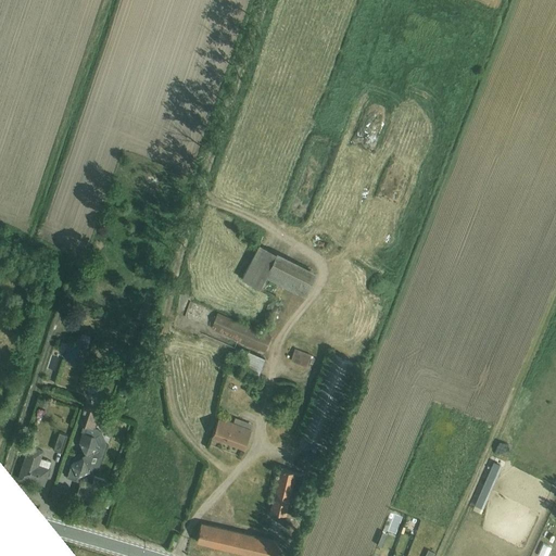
[(260,244),(242,278),(260,288),(265,277),(305,298),(317,273),(278,253),(277,254),(260,244)]
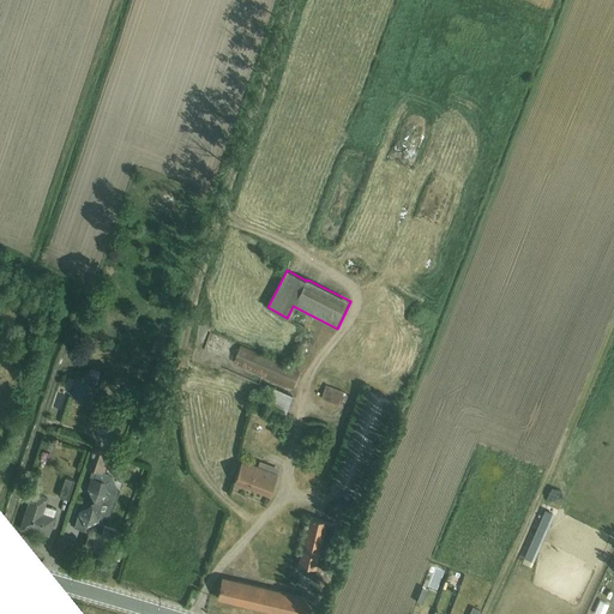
[(241,345),(233,363),(293,389),(300,371),(241,345)]
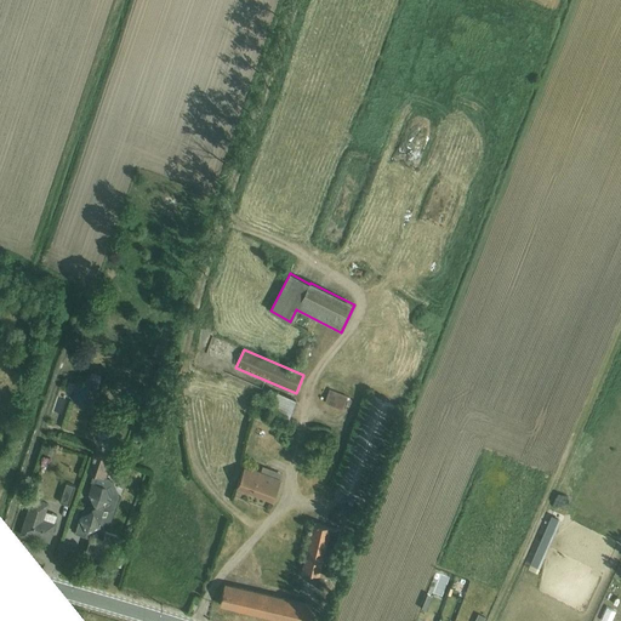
[(78,379),(72,399),(78,400),(77,405),(91,410),(97,392),(96,392),(100,382),(86,377),(85,381),(78,379)]
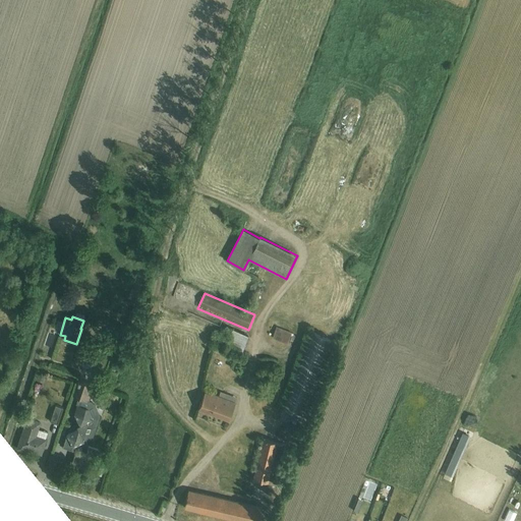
[(276,327),(272,338),(288,344),(292,333),(276,327)]
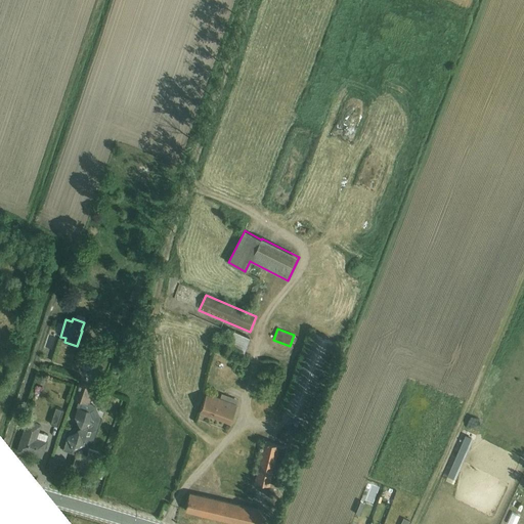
[(234,331),(228,349),(244,356),(250,338),(234,331)]
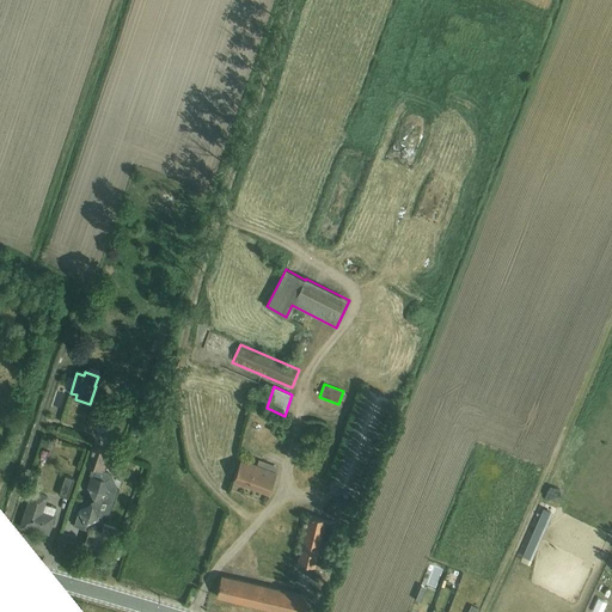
[(366,391),(330,479),(356,490),(391,401),(366,391)]
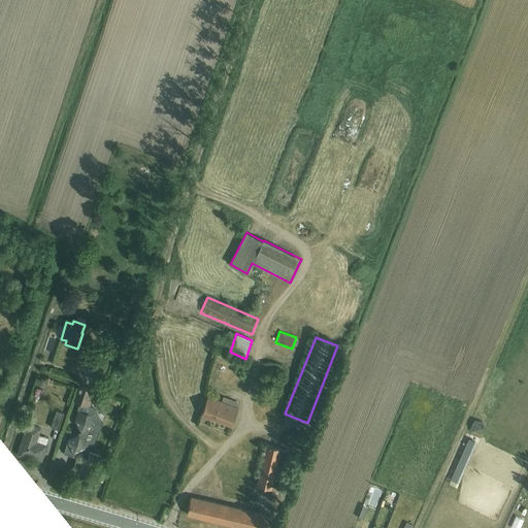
[(221,343),(215,354),(223,358),(230,344),(227,343),(225,345),(221,343)]
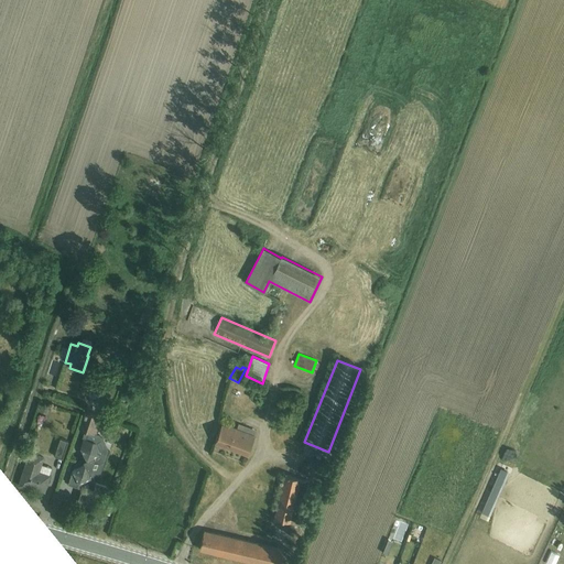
[(2,380),(0,388),(0,404),(3,405),(11,382),(2,380)]
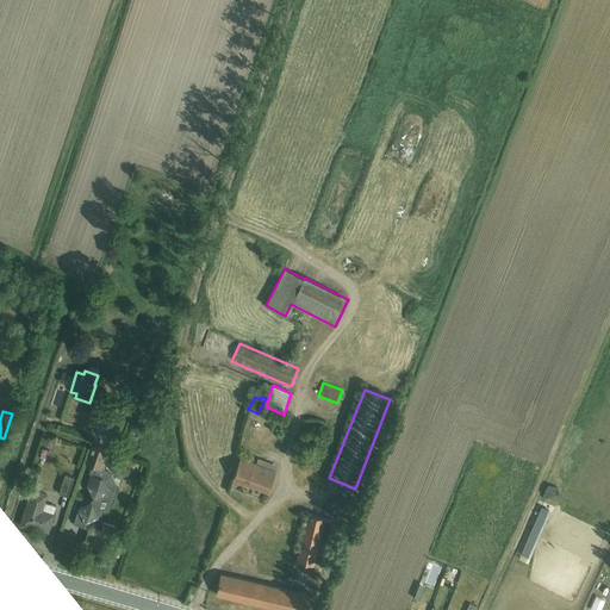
[(44,439),(42,444),(51,448),(54,441),(44,439)]
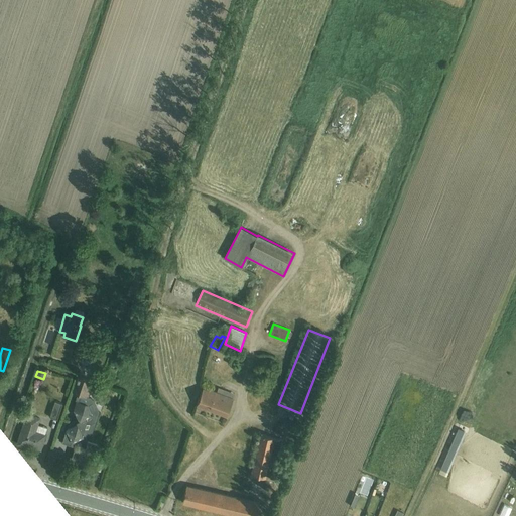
[(67,430),(62,442),(71,445),(72,441),(94,430),(101,408),(86,403),(88,398),(94,381),(78,375),(72,392),(79,394),(74,409),(80,420),(77,421),(78,424),(67,430)]
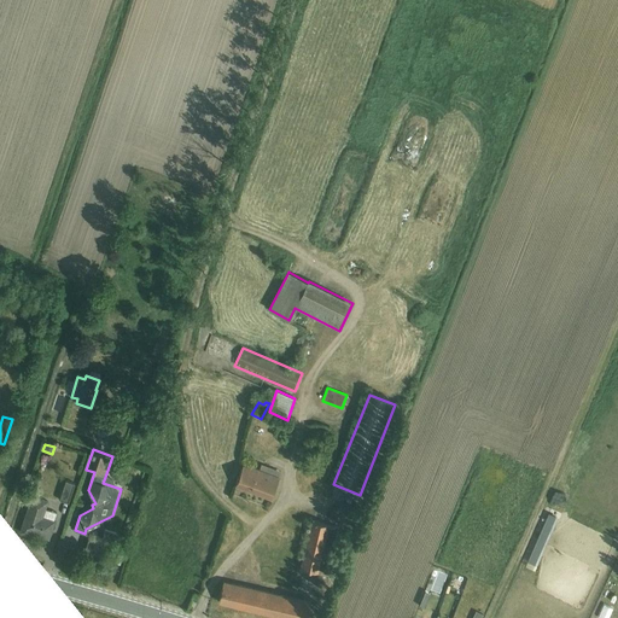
[(244,465),(235,484),(272,499),(281,472),(262,465),(260,470),(251,466),(251,467),(244,465)]
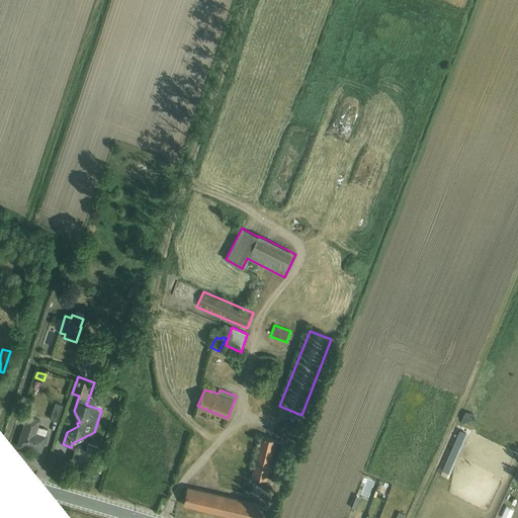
[(56,403),(51,419),(58,421),(63,405),(56,403)]
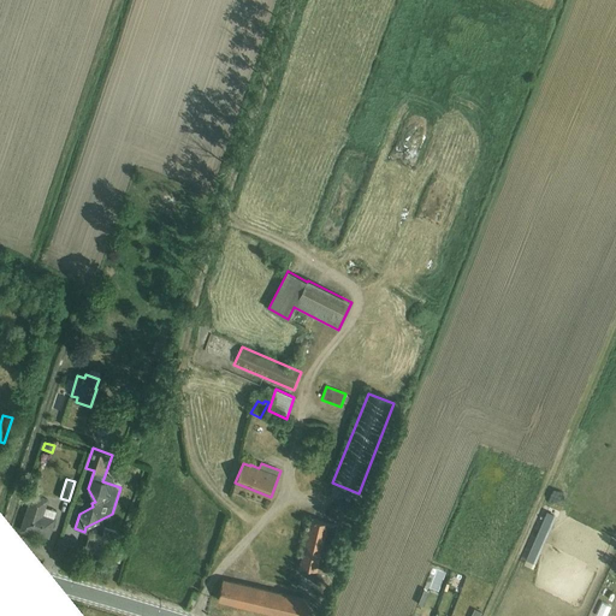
[(33,493),(21,531),(29,533),(29,531),(48,537),(55,519),(54,519),(57,511),(46,508),(49,498),(33,493)]
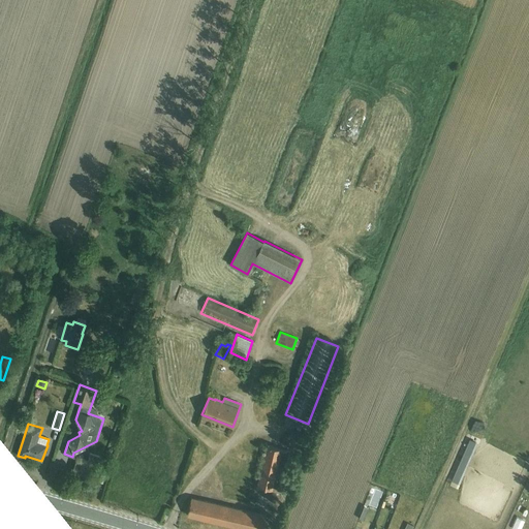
[(470,438),(452,480),(460,484),(478,442),(470,438)]
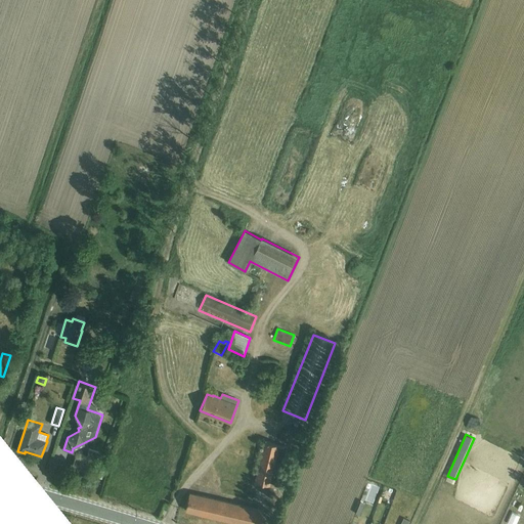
[(264,441),(254,481),(278,487),(288,446),(264,441)]
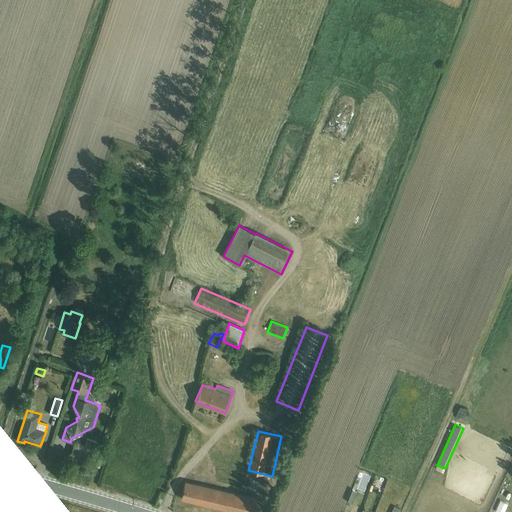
[(75,442),(70,456),(80,460),(85,447),(93,450),(96,440),(87,437),(84,446),(75,442)]
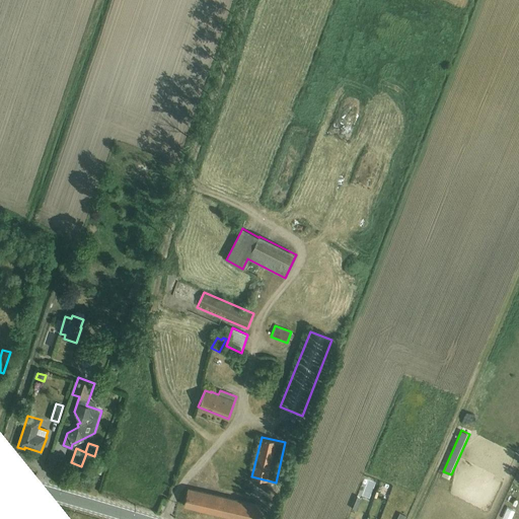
[(189,488),(183,506),(241,518),(256,518),(261,505),(189,488)]
